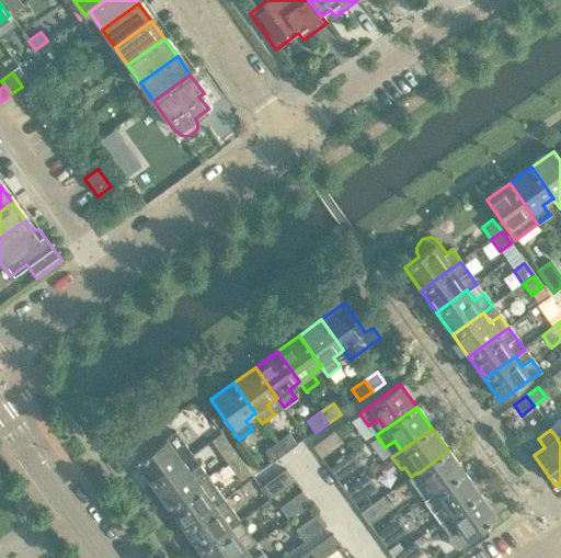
[(312,448),(321,459),(343,444),(334,432),(312,448)]
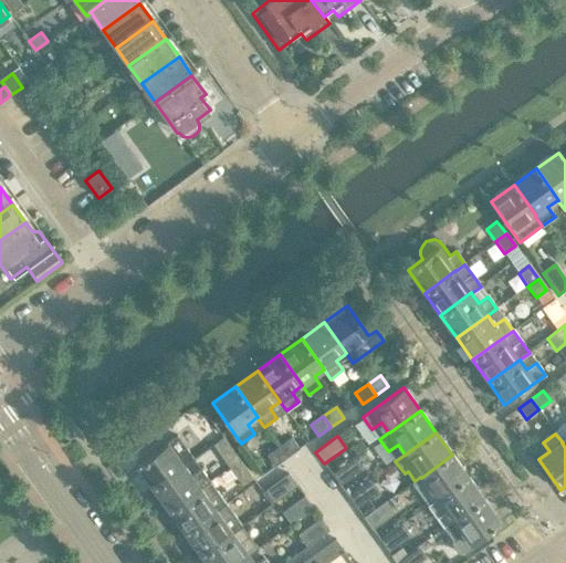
[(232,451),(223,439),(212,447),(221,459),(232,451)]
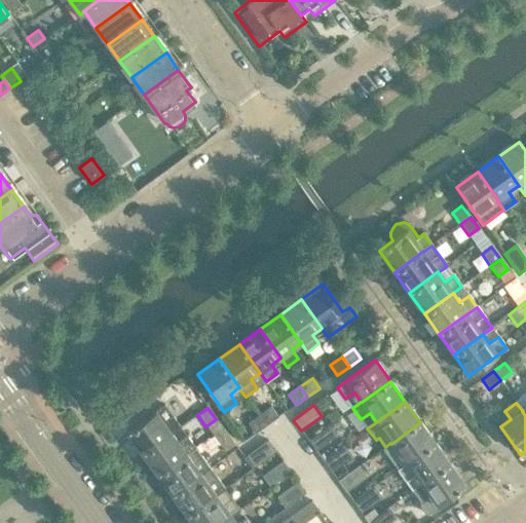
[(266,426),(277,418),(271,408),(259,416),(266,426)]
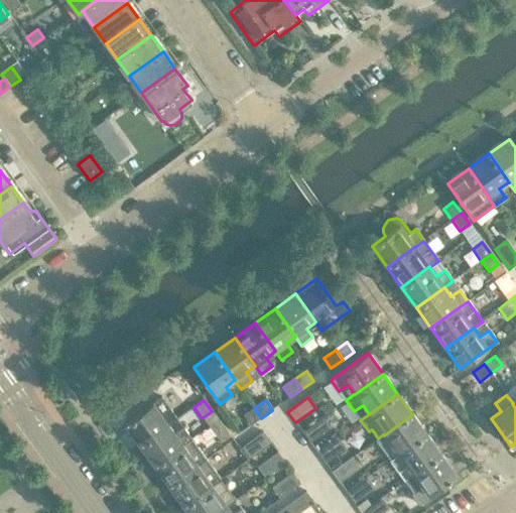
[(125,424),(139,445),(167,425),(168,425),(176,419),(168,408),(160,414),(152,404),(125,424)]
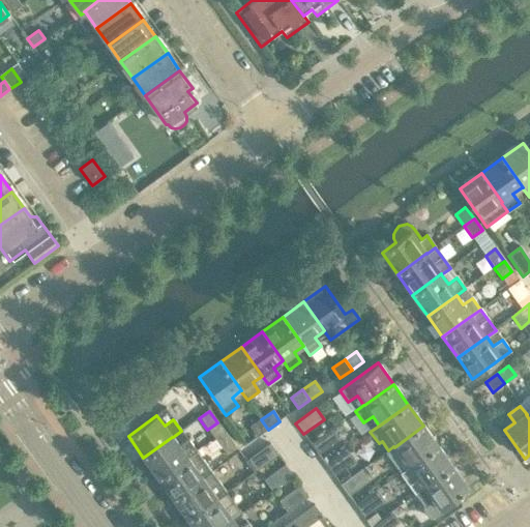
[(257,438),(262,434),(268,430),(261,419),(249,428),(257,438)]
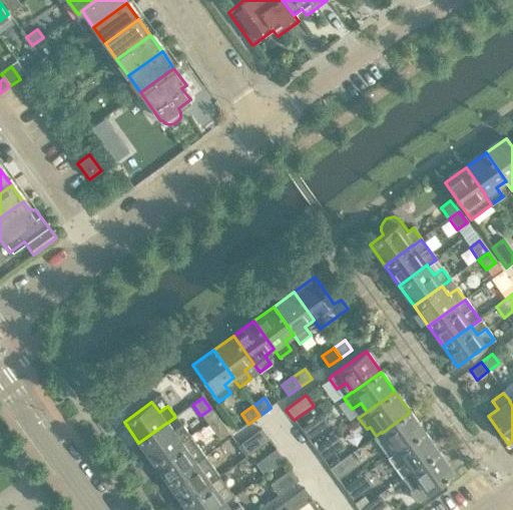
[(200,416),(211,430),(220,423),(210,409),(200,416)]
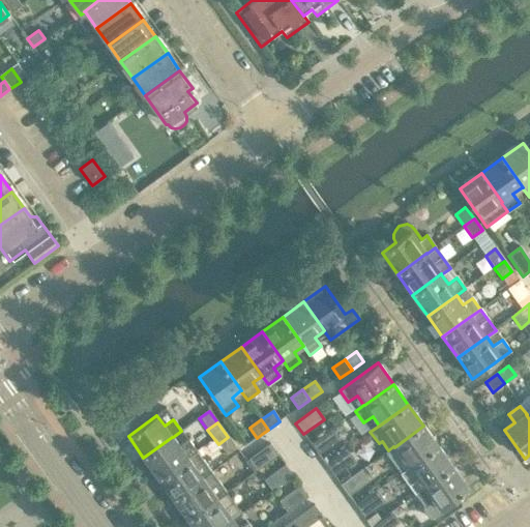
[(393,446),(388,450),(385,452),(401,473),(409,467),(409,468),(438,446),(423,426),(394,447),(393,446)]
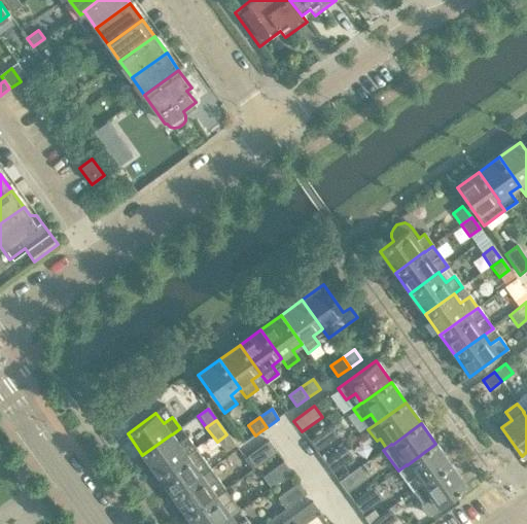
[(337,438),(329,426),(308,442),(316,452),(337,438)]
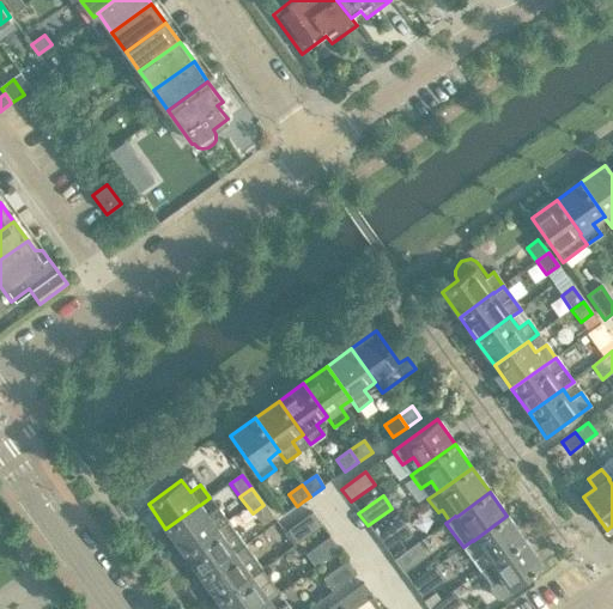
[(199,505),(165,529),(183,553),(217,529),(228,522),(218,509),(207,516),(200,505),(199,505)]
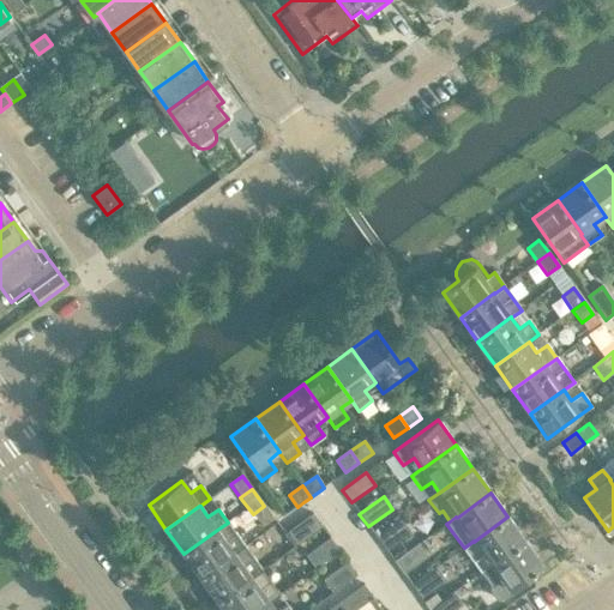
[(253,514),(263,529),(275,520),(264,506),(253,514)]
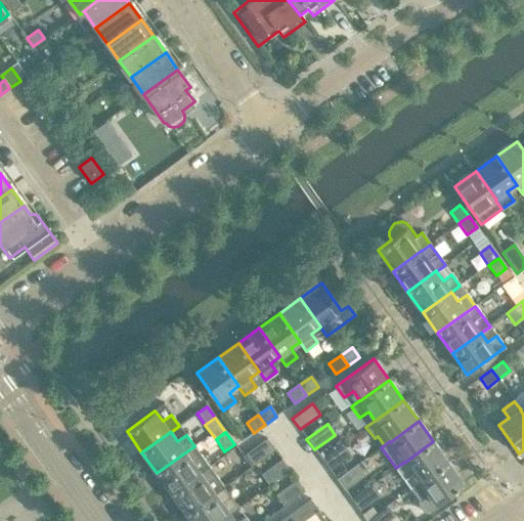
[(267,439),(246,454),(254,466),(274,450),(267,439)]
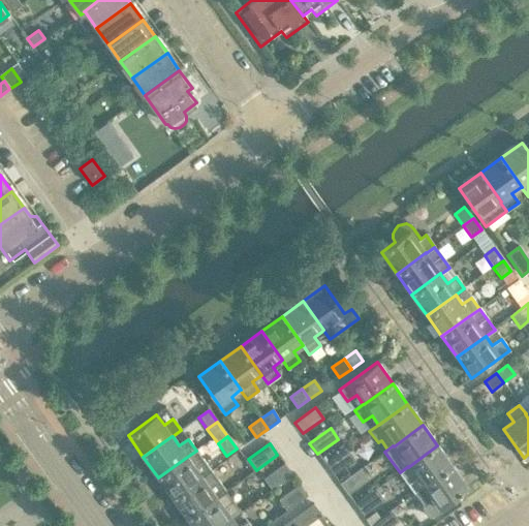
[(453,467),(437,445),(408,467),(408,466),(400,472),(414,493),(424,487),(424,488),(453,467)]
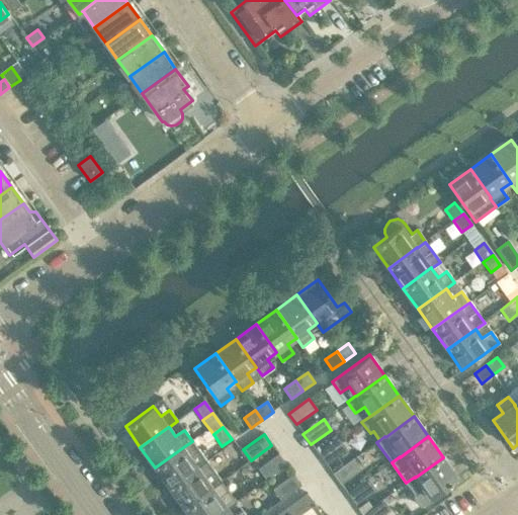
[(346,450),(338,439),(318,454),(326,465),(346,450)]
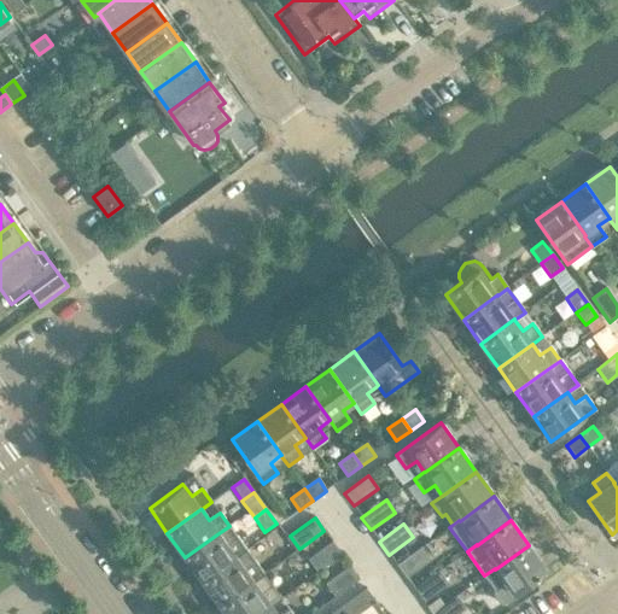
[(219,533),(185,557),(202,582),(235,557),(237,557),(246,550),(229,526),(219,533)]
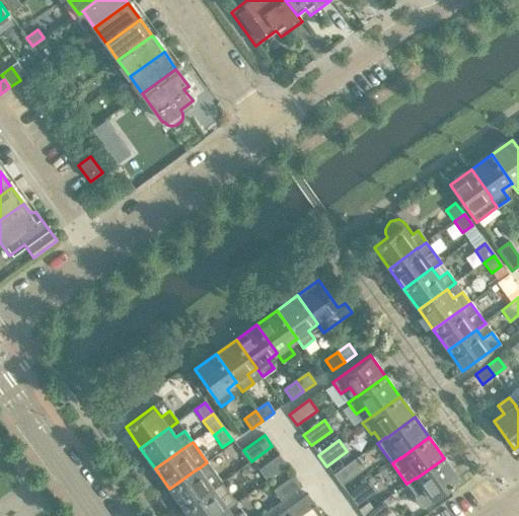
[(287,466),(279,455),(258,470),(267,482),(287,466)]
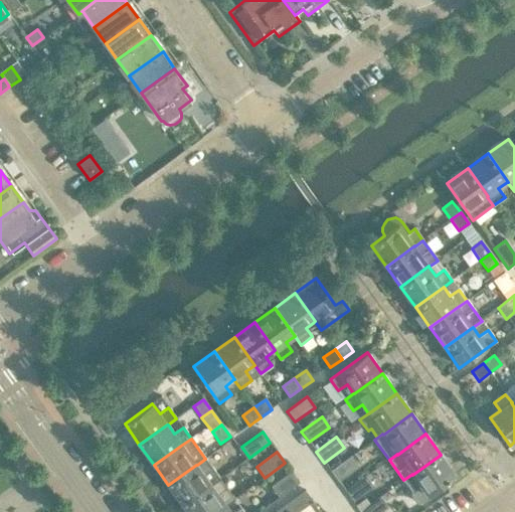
[(412,474),(403,480),(411,492),(411,496),(417,504),(421,505),(431,498),(428,495),(456,475),(441,455),(412,475),(412,474)]
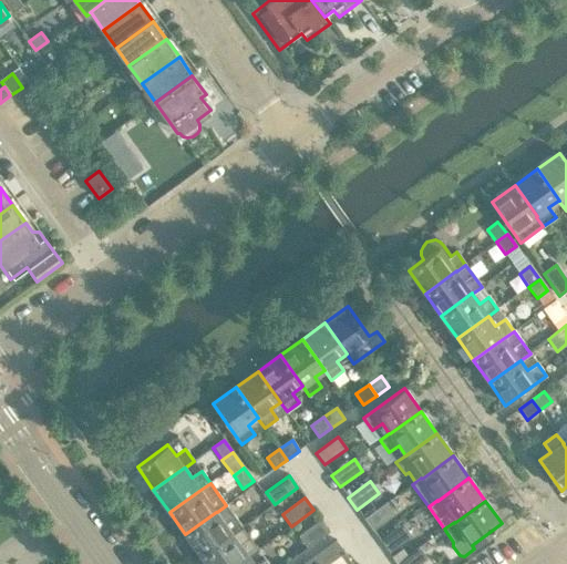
[(364,520),(372,532),(395,515),(387,503),(364,520)]
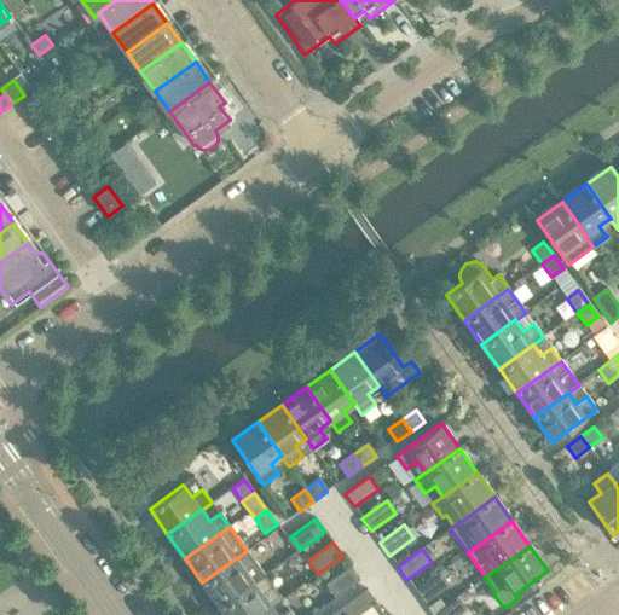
[(236,558),(202,582),(220,607),(254,582),(265,575),(247,551),(237,558),(236,558)]
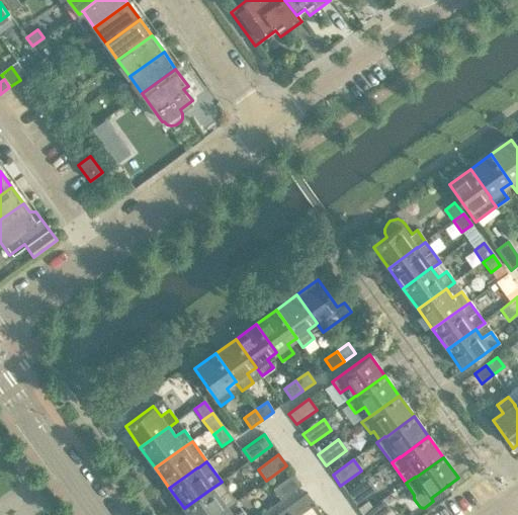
[(300,486),(293,476),(272,490),(280,501),(300,486)]
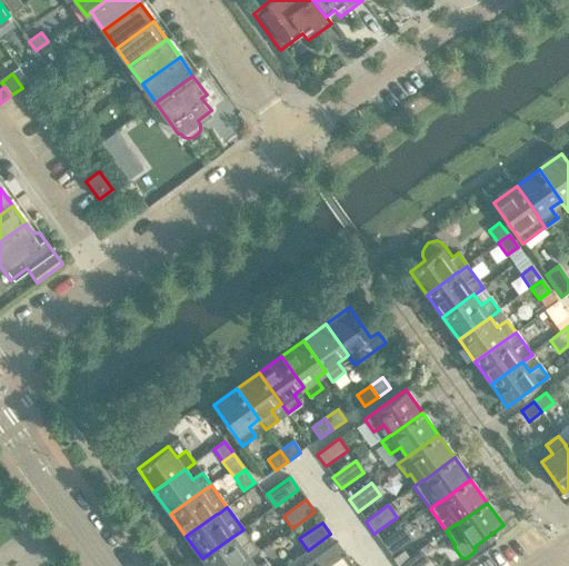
[(412,539),(403,527),(381,544),(390,556),(412,539)]
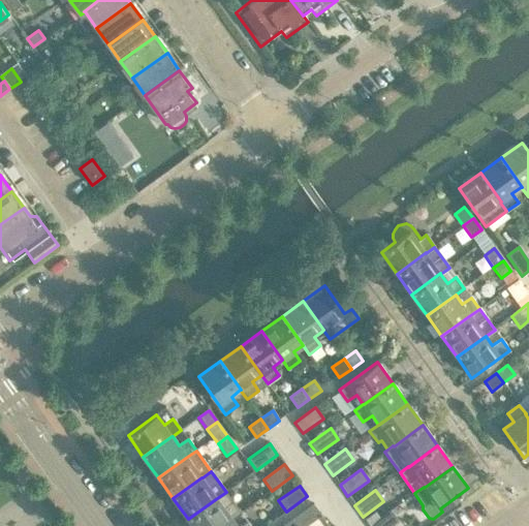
[(217,498),(188,519),(192,525),(222,525),(231,519),(232,520),(241,513),(226,492),(217,498)]
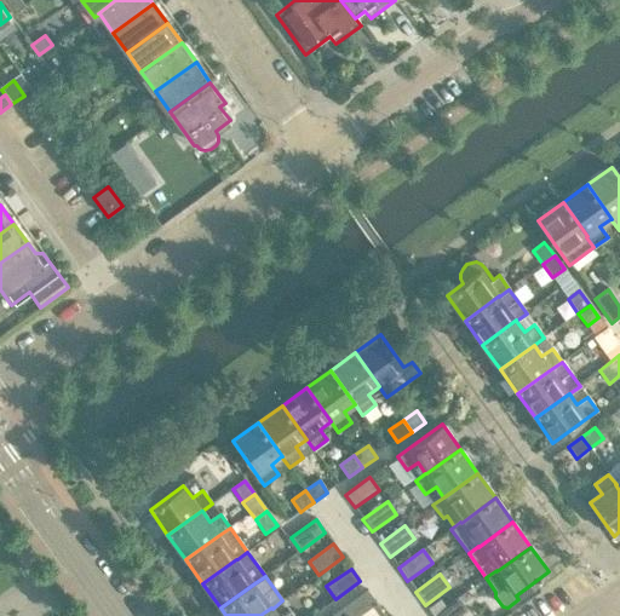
[(361,615),(377,604),(367,591),(343,609),(348,615),(361,615)]
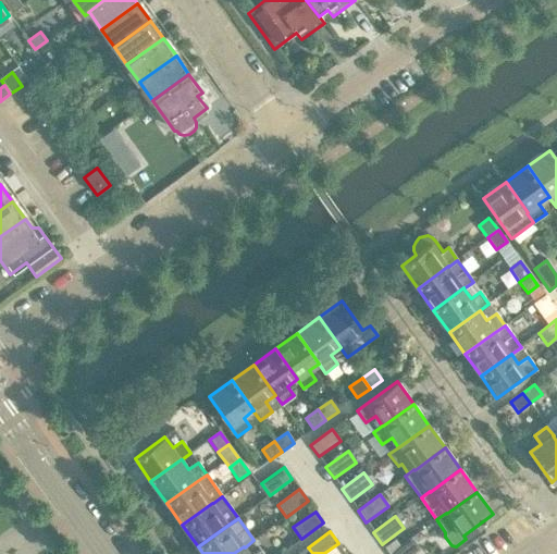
[(415,553),(420,550),(411,538),(391,553),(415,553)]
